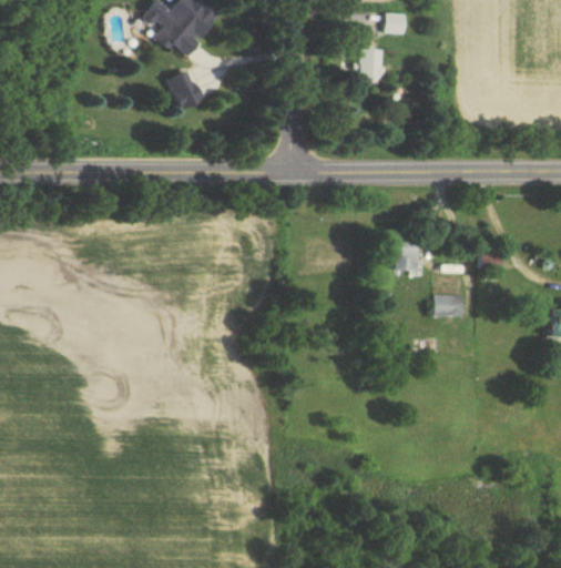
[(196,0),(184,0),(174,16),(162,7),(153,21),(161,26),(151,40),(166,50),(170,46),(186,57),(216,13),(196,0)]
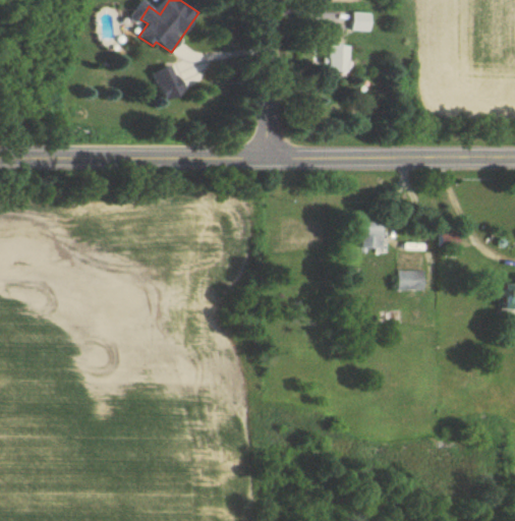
[(353,31),(372,32),(373,13),(354,12),(353,31)]
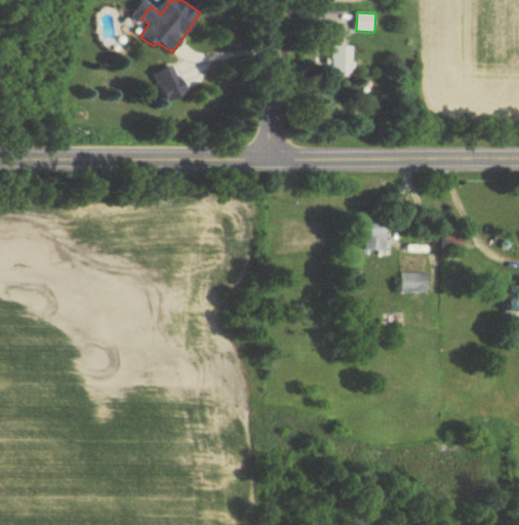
[(348,73),(348,46),(327,46),(327,73),(348,73)]
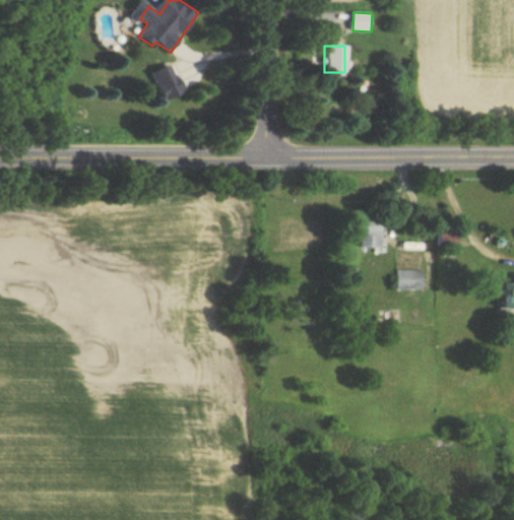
[(382,221),(358,221),(358,250),(382,250),(382,221)]
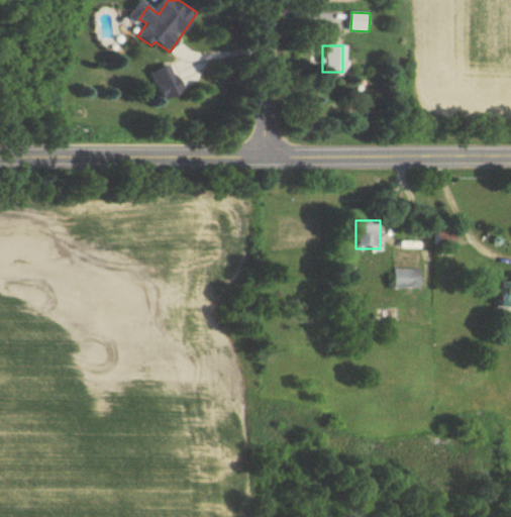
[(422,269),(396,269),(396,288),(422,288),(422,269)]
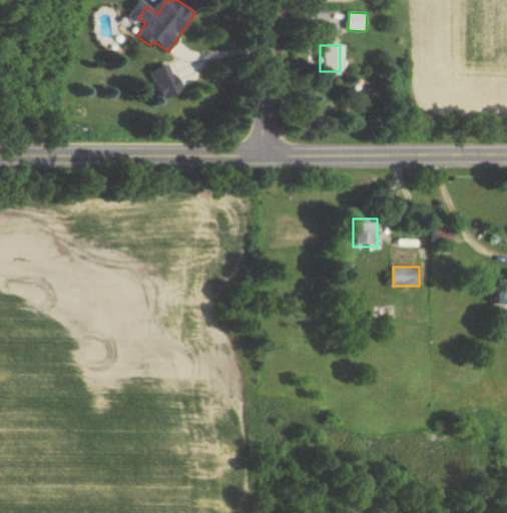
[(506,280),(493,281),(493,306),(506,305),(506,280)]
